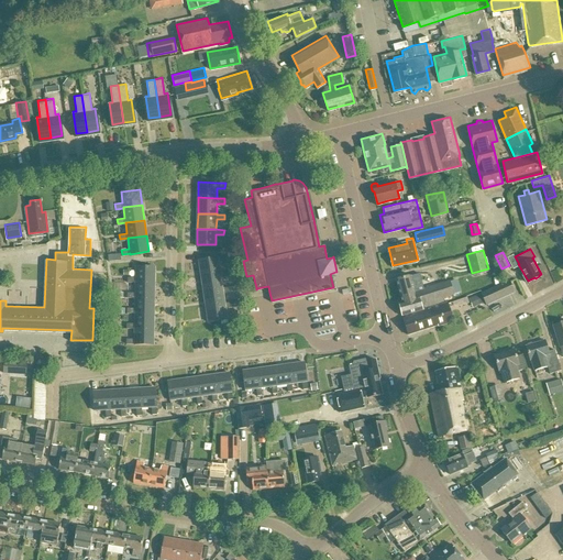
[(199,259),(201,274),(220,271),(218,261),(225,260),(225,254),(218,256),(218,255),(199,259)]
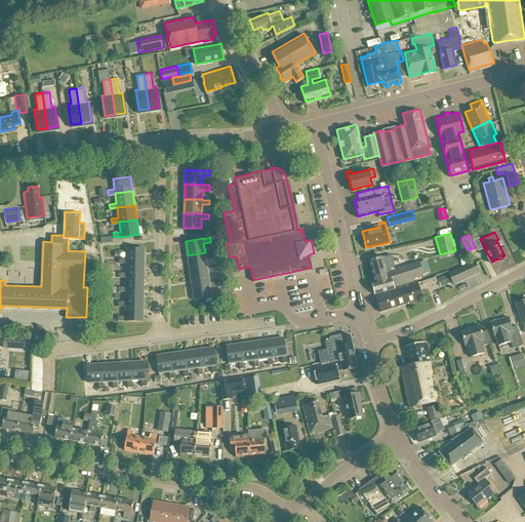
[(145,262),(145,247),(127,247),(126,256),(119,256),(119,262),(126,262),(145,262)]
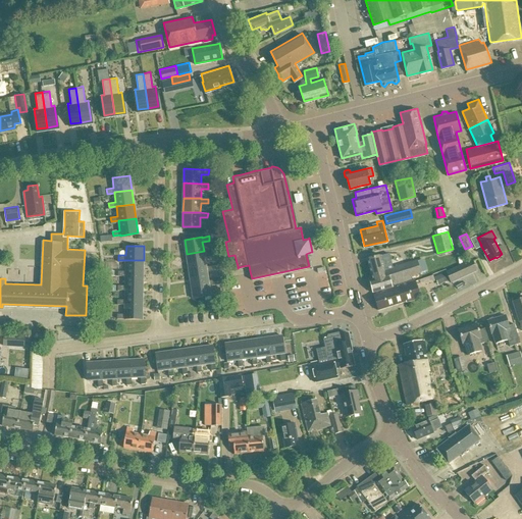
[(189,268),(206,265),(204,256),(211,255),(211,251),(204,252),(204,251),(187,254),(189,268)]
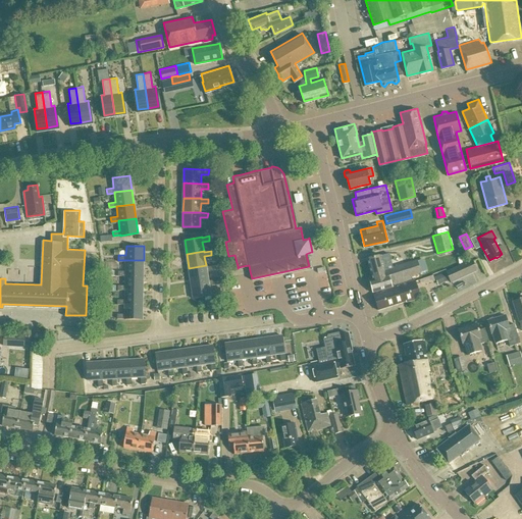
[(393,286),(394,284),(394,283),(411,277),(410,274),(421,270),(417,259),(407,262),(406,261),(393,265),(389,252),(367,257),(372,277),(388,272),(393,286)]
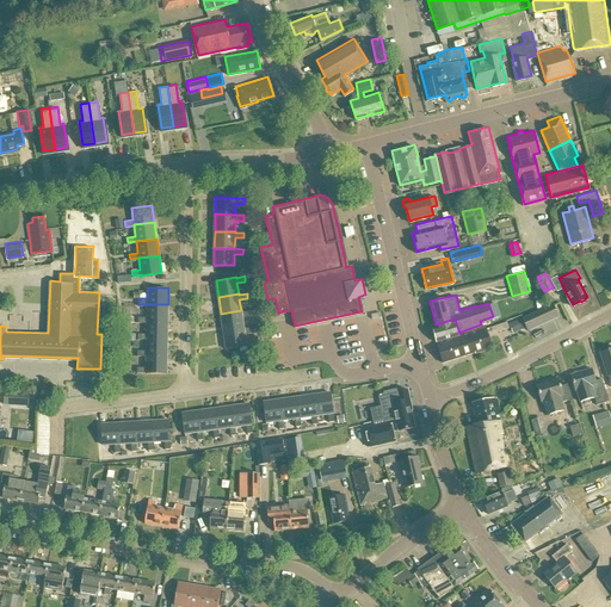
[(528,328),(557,315),(551,303),(523,316),(528,328)]
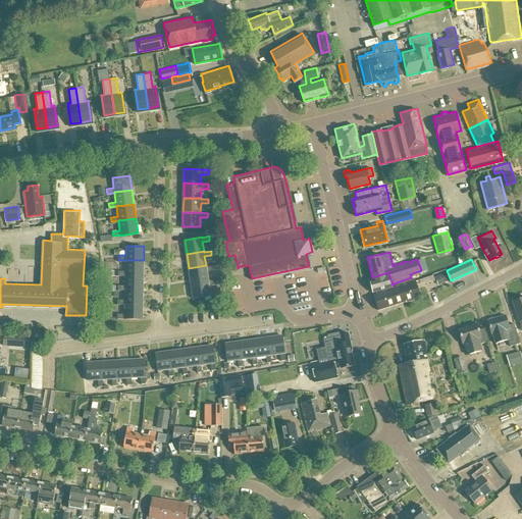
[(143,274),(144,260),(125,260),(125,270),(118,270),(118,274),(125,274),(143,274)]
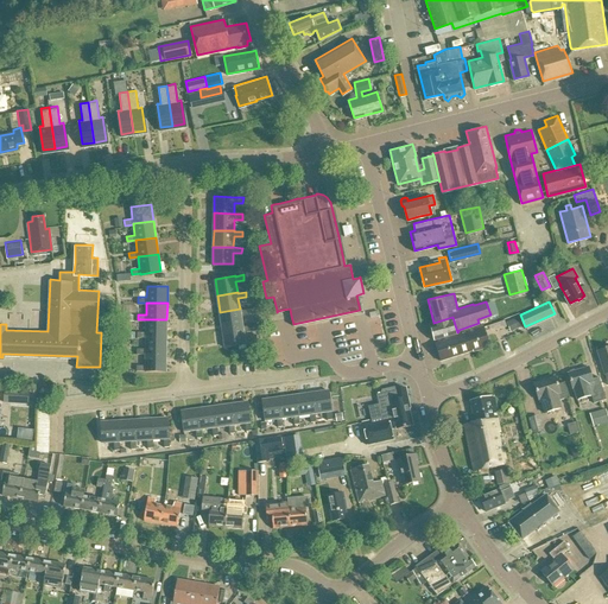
[(240,309),(220,312),(222,329),(242,325),(241,313),(248,312),(248,307),(240,309)]
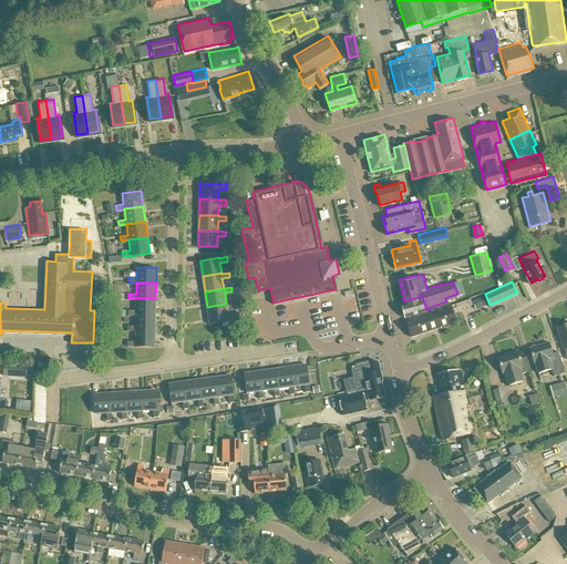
[(472,298),(476,308),(486,304),(483,294),(472,298)]
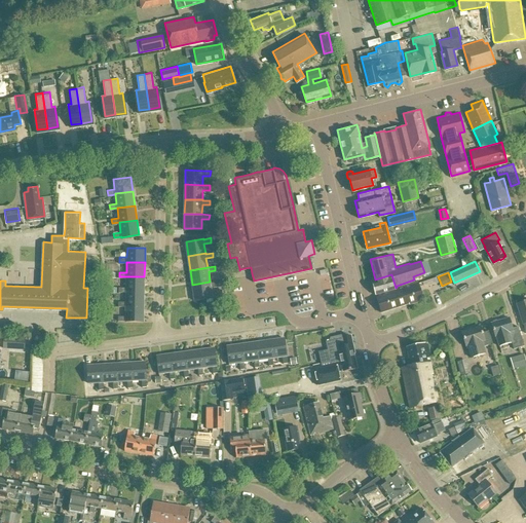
[(375,293),(396,288),(391,274),(375,279),(375,281),(372,282),(375,293)]
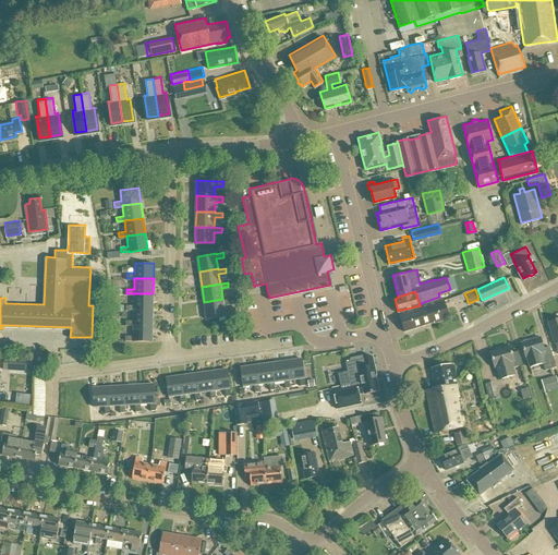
[(126,309),(134,309),(153,309),(153,293),(134,293),(134,304),(126,304),(126,309)]
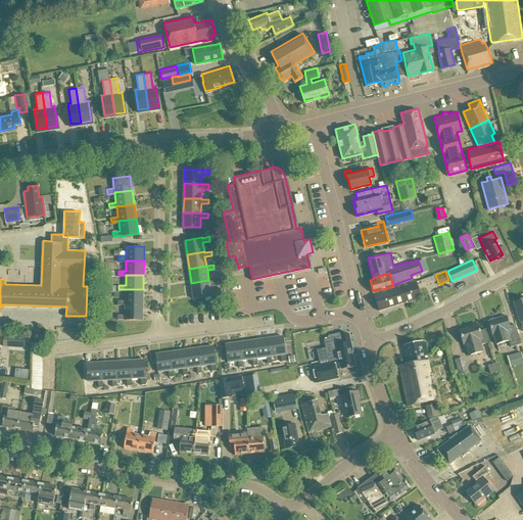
[(208,280),(191,283),(193,297),(210,294),(209,284),(217,283),(216,279),(208,280)]
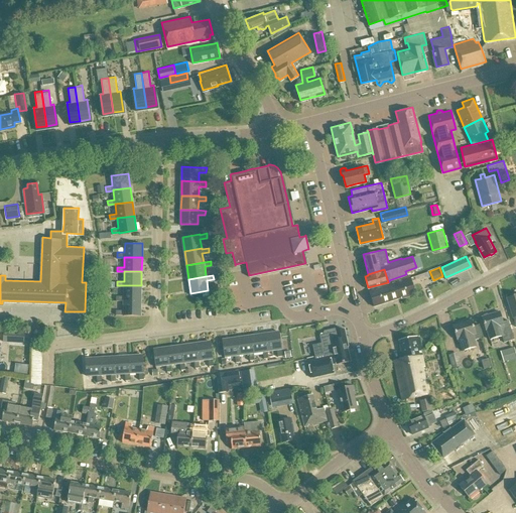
[(410,275),(396,279),(389,281),(388,282),(368,287),(373,305),(401,296),(401,297),(415,292),(410,275)]
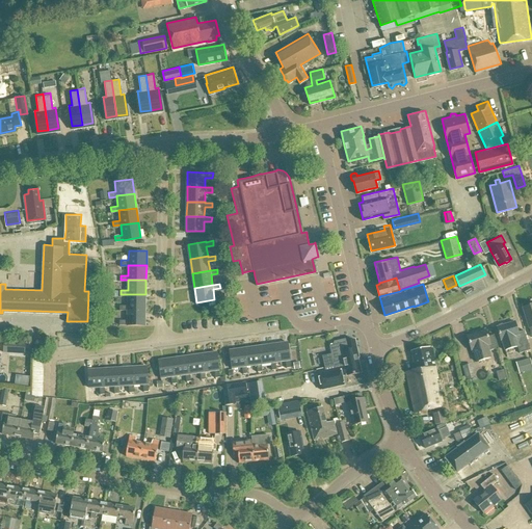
[(127,309),(145,310),(145,294),(128,294),(127,305),(120,305),(120,309),(127,309)]
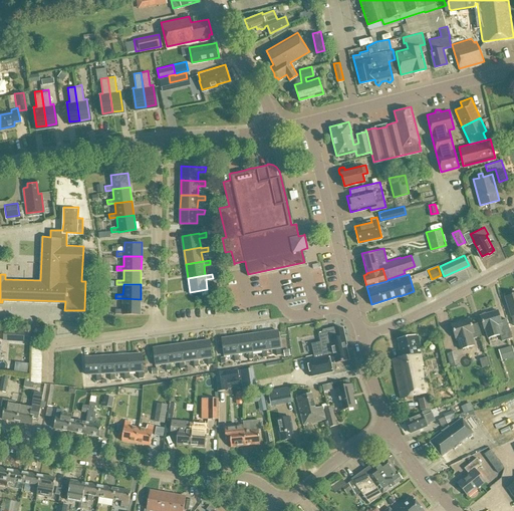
[(513,292),(505,296),(511,315),(513,324),(513,323),(513,292)]
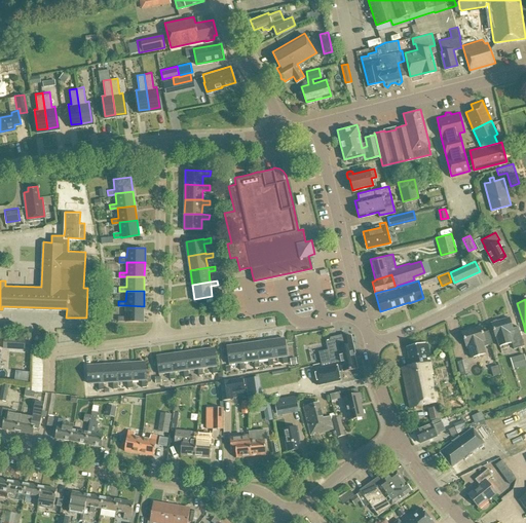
[(144,306),(125,305),(125,315),(118,314),(118,320),(125,320),(143,321),(144,306)]
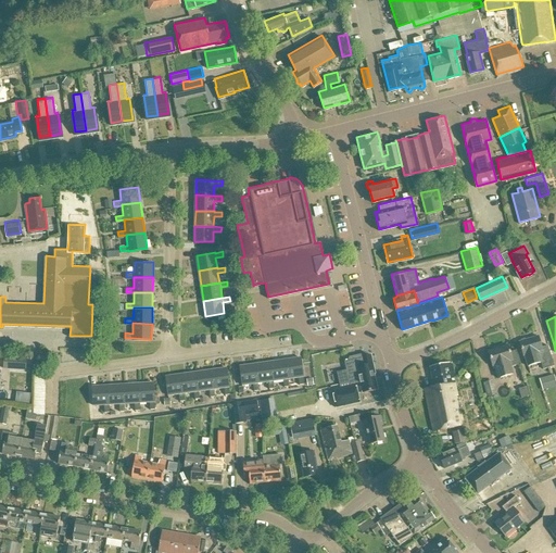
[(519,340),(523,354),(527,364),(541,361),(543,367),(554,364),(547,343),(541,346),(538,335),(519,340)]
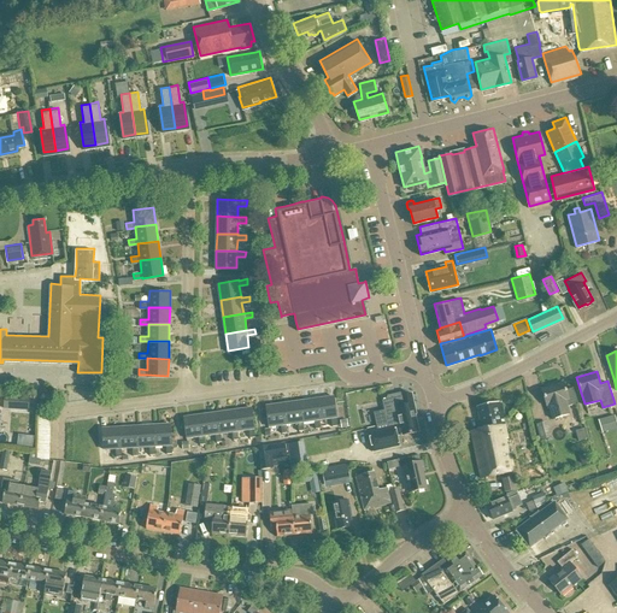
[(570,412),(568,405),(577,401),(573,385),(565,388),(563,381),(541,388),(546,404),(547,404),(552,418),(570,412)]
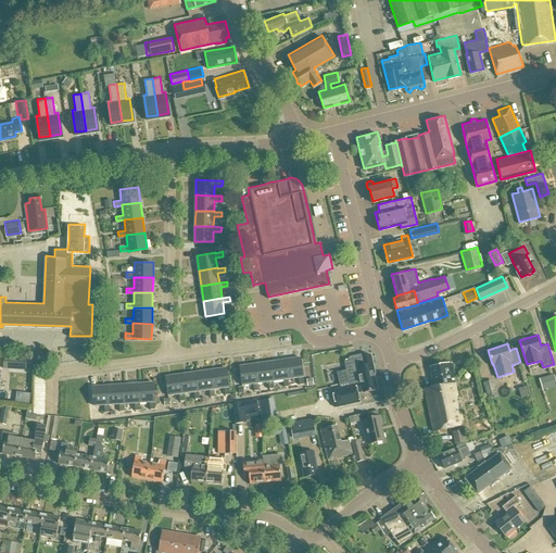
[(337,371),(339,382),(331,385),(336,405),(359,400),(357,391),(362,390),(362,391),(377,388),(373,372),(375,371),(371,353),(344,359),(346,368),(337,371)]
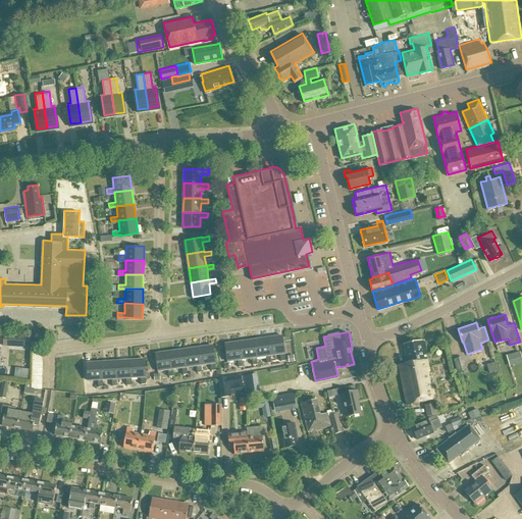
[(267,336),(270,354),(279,353),(280,360),(285,359),(284,352),(282,334),(267,336)]
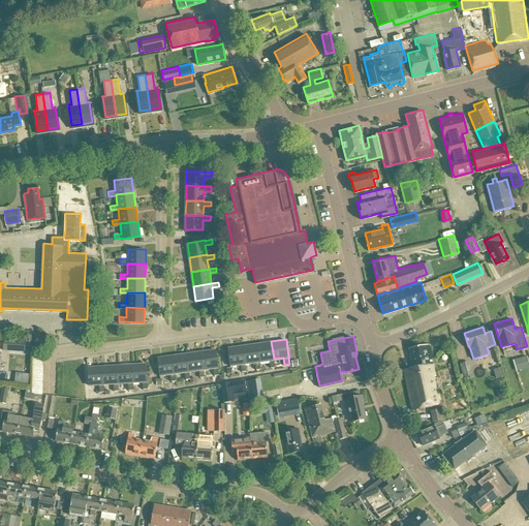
[(271,341),(256,343),(259,361),(269,359),(270,366),(275,366),(274,359),(271,341)]
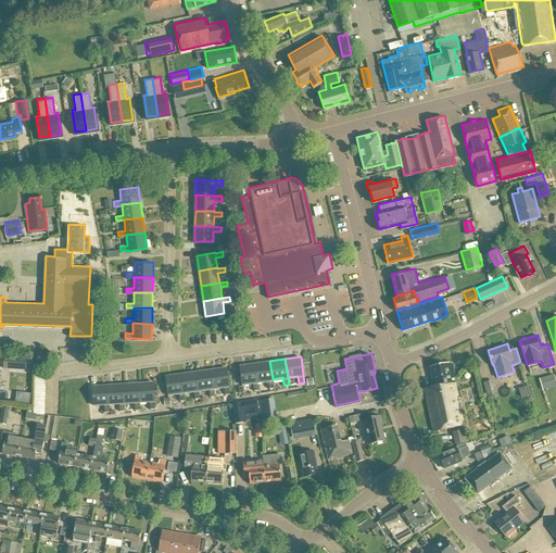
[(274,387),(273,379),(269,361),(254,363),(257,381),(268,379),(269,387),(274,387)]
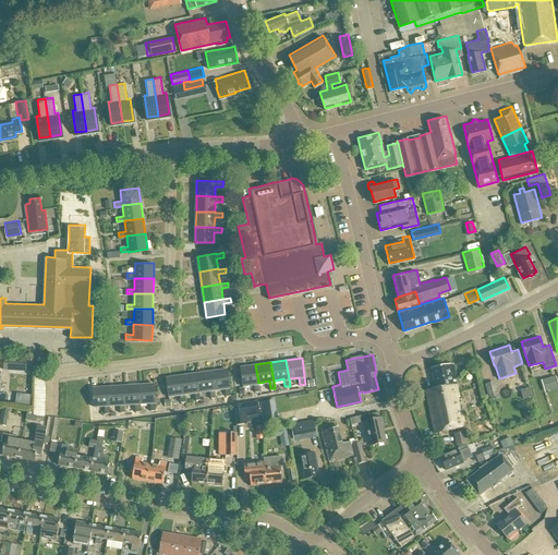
[(456,383),(459,383),(458,376),(457,376),(453,362),(432,366),(436,386),(426,388),(435,432),(464,425),(456,383)]
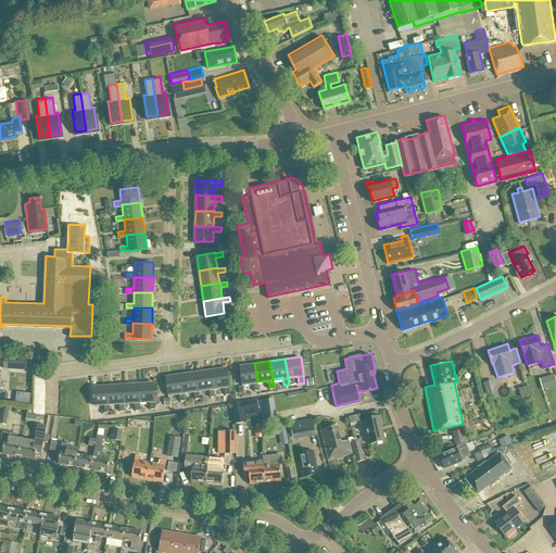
[(258,389),(257,381),(254,363),(239,365),(242,384),(253,381),(254,389),(258,389)]
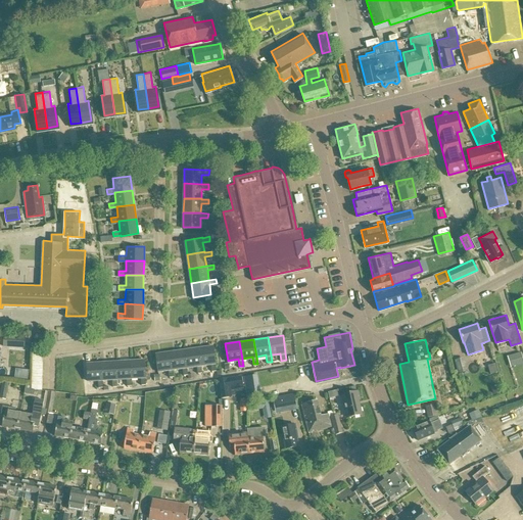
[(211,370),(217,369),(212,344),(198,346),(201,364),(210,363),(211,370)]
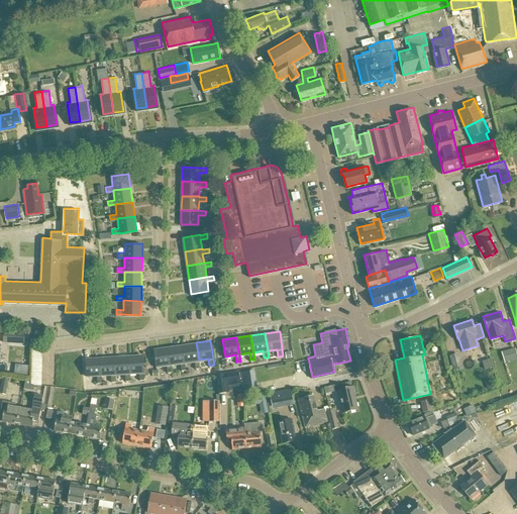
[(196,342),(182,344),(185,362),(194,361),(195,368),(200,367),(199,360),(196,342)]
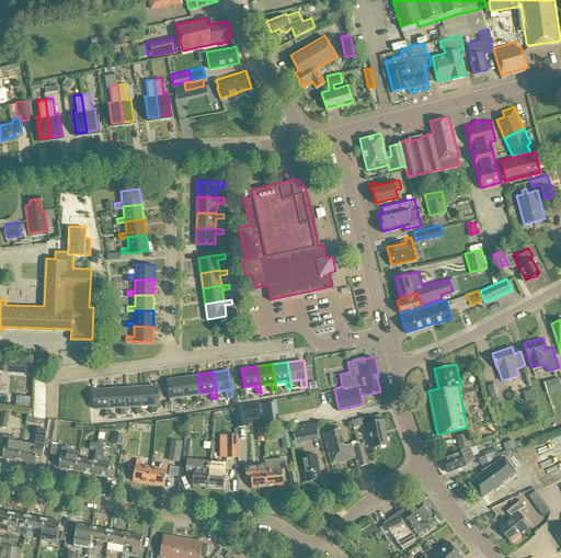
[(197,374),(182,376),(185,395),(196,394),(196,401),(202,400),(201,393),(197,374)]
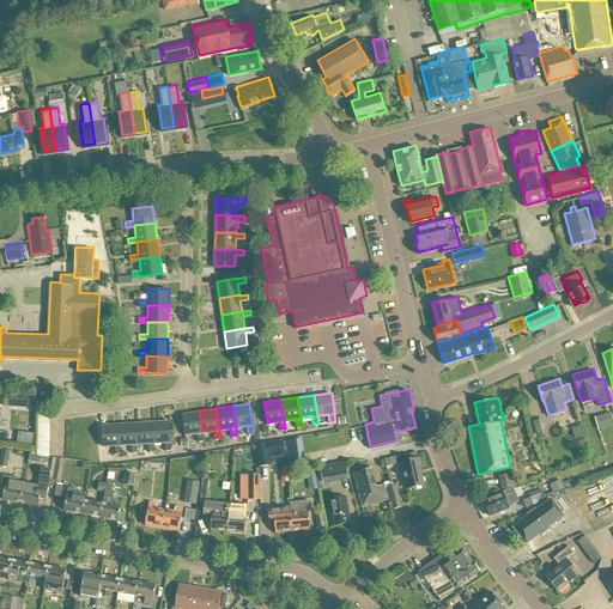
[(612,416),(611,409),(594,414),(598,427),(612,422),(612,416)]
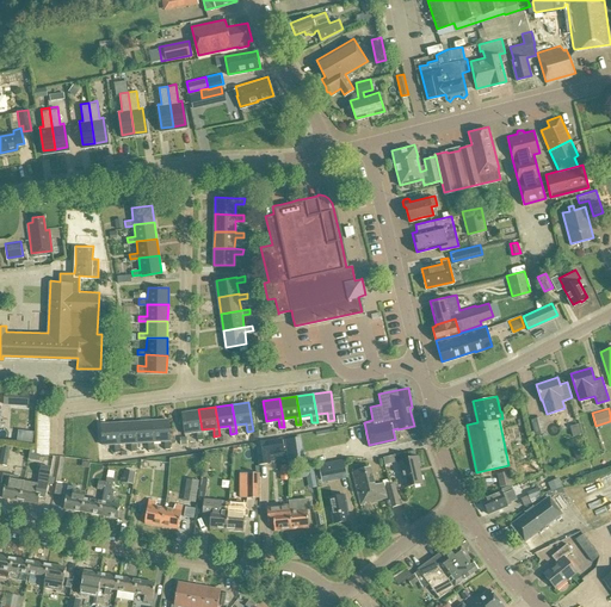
[(202,429),(198,409),(181,412),(185,432),(197,431),(198,439),(203,438),(202,429)]
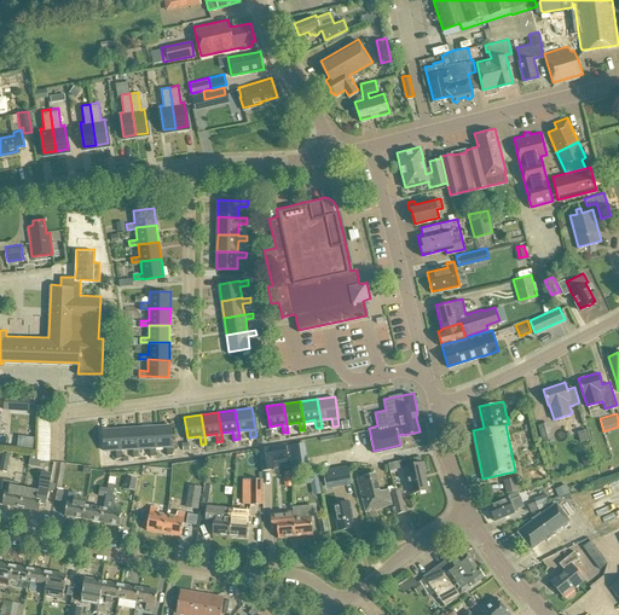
[(553,437),(548,421),(538,423),(542,440),(553,437)]
